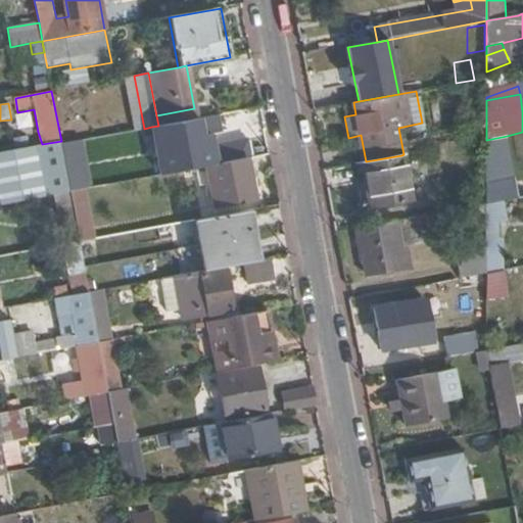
[(194,108),(156,115),(158,126),(175,123),(196,119),(194,108)]
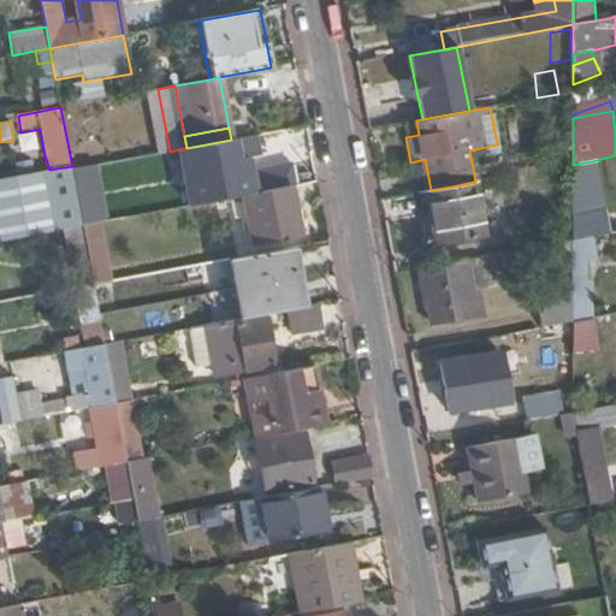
[(258,157),(253,136),(232,140),(231,140),(206,144),(187,148),(178,149),(188,206),(243,195),(253,193),(247,159),(258,157)]
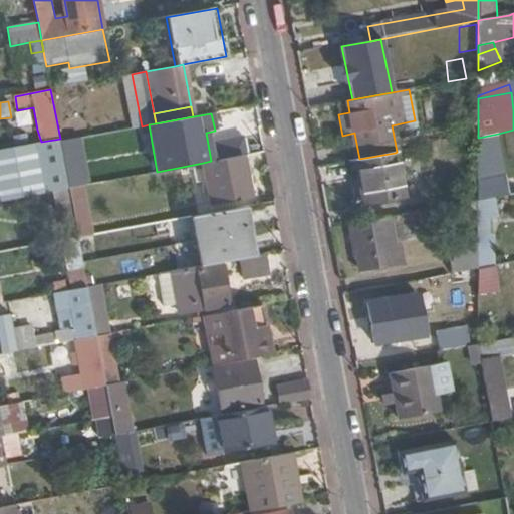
[(478,138),(477,202),(496,198),(509,196),(498,134),(478,138)]
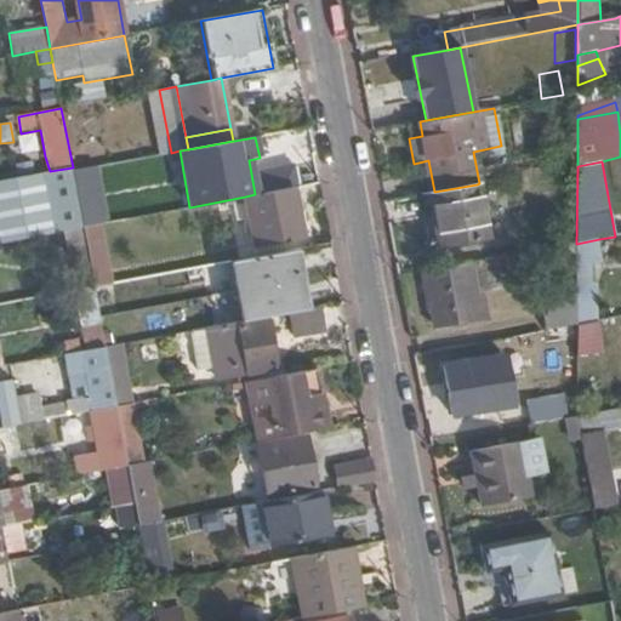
[(67,231),(84,227),(73,167),(50,171),(40,174),(51,233),(67,231)]
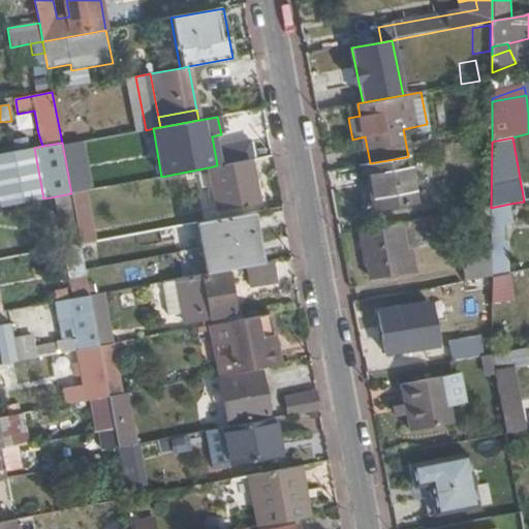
[(226,164),(248,160),(251,159),(248,143),(223,148),(226,164)]
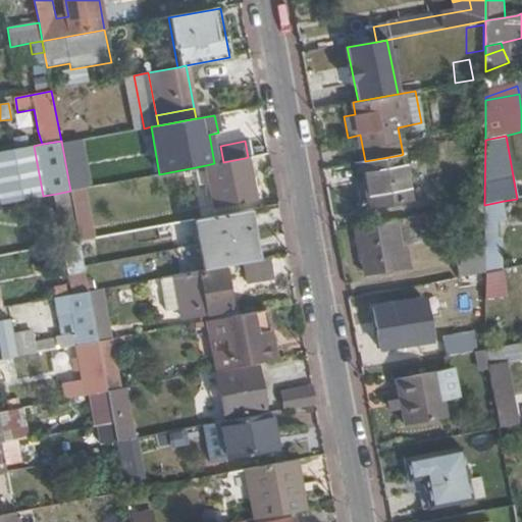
[(0,204),(43,196),(34,146),(0,151),(0,204)]
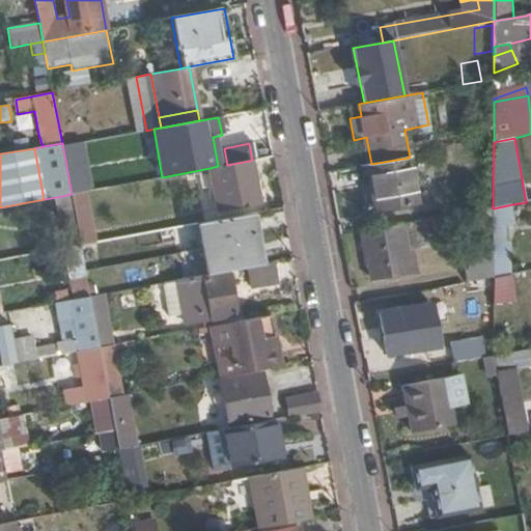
[(416,202),(408,158),(371,164),(367,165),(372,195),(375,210),(416,202)]
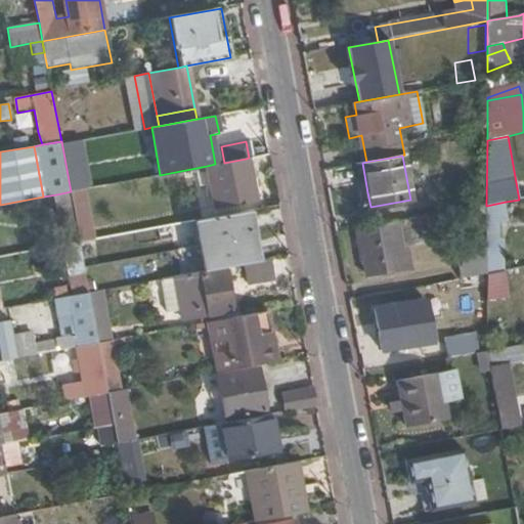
[(215,164),(207,166),(214,204),(253,197),(246,159),(224,163),(215,164)]
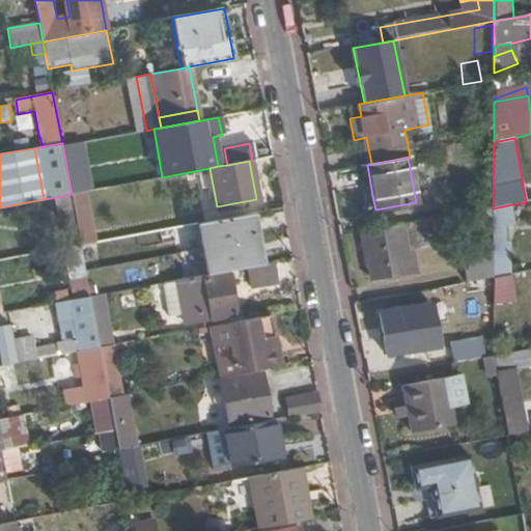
[(366,196),(372,195),(367,165),(360,166),(366,196)]
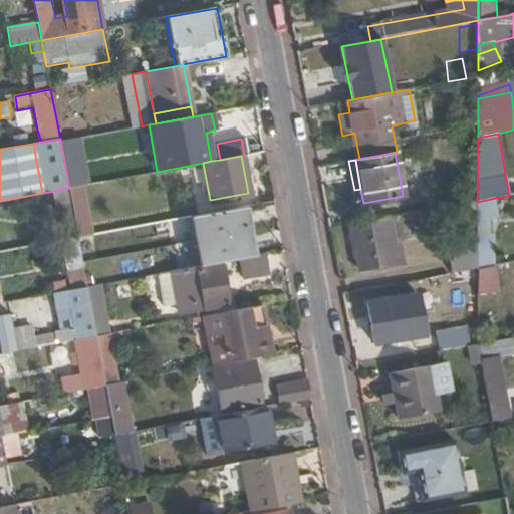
[(78,237),(69,188),(55,191),(64,239),(78,237)]
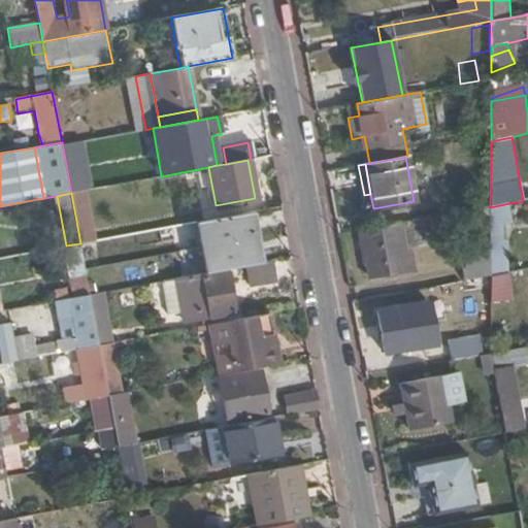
[(509,203),(490,207),(490,252),(490,278),(512,274),(509,240),(505,241),(505,226),(514,225),(509,203)]
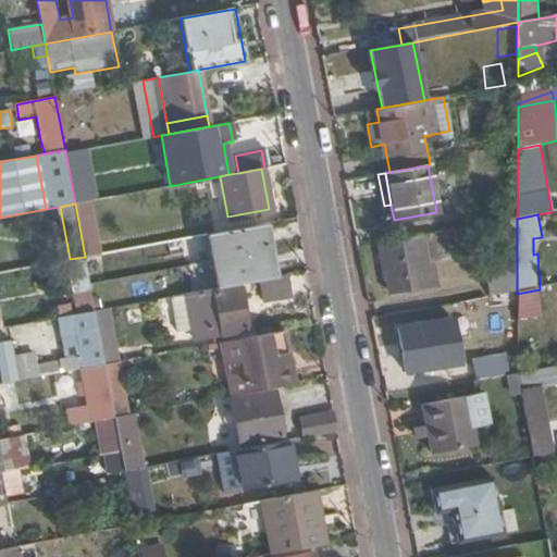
[(260,224),(206,234),(217,286),(258,279),(270,276),(260,224)]
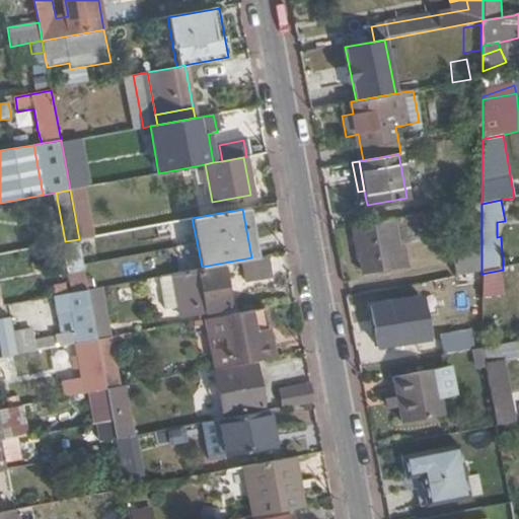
[(398,248),(392,221),(354,228),(362,273),(408,264),(403,247),(398,248)]
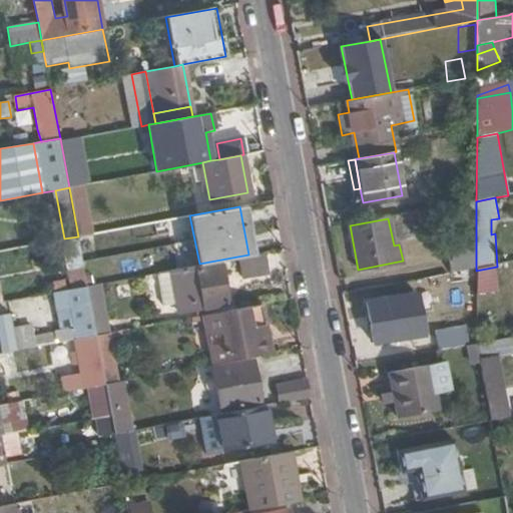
[(87,285),(78,236),(64,238),(74,288),(87,285)]
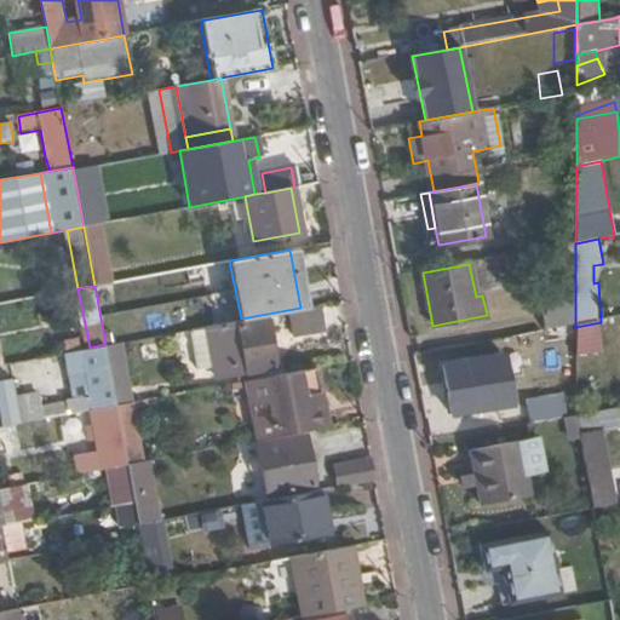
[(575,327),(575,296),(560,298),(561,304),(538,308),(543,333),(575,327)]
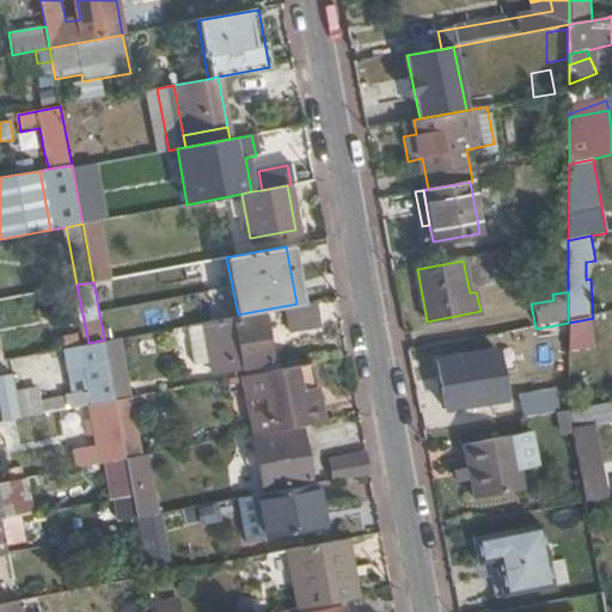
[(297,304),(283,306),(288,330),(317,324),(312,300),(297,304)]
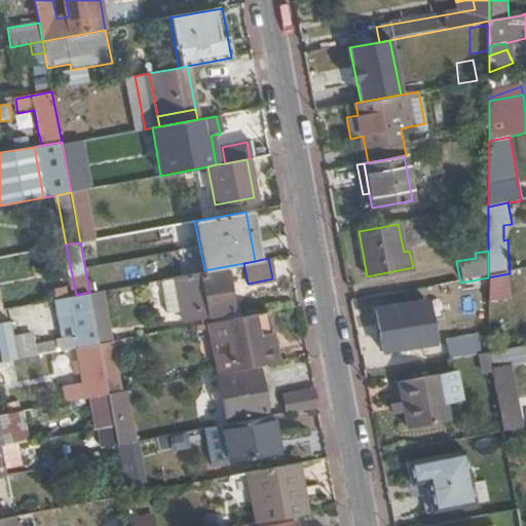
[(185,318),(231,310),(224,271),(178,280),(177,277),(163,279),(170,312),(183,310),(185,318)]
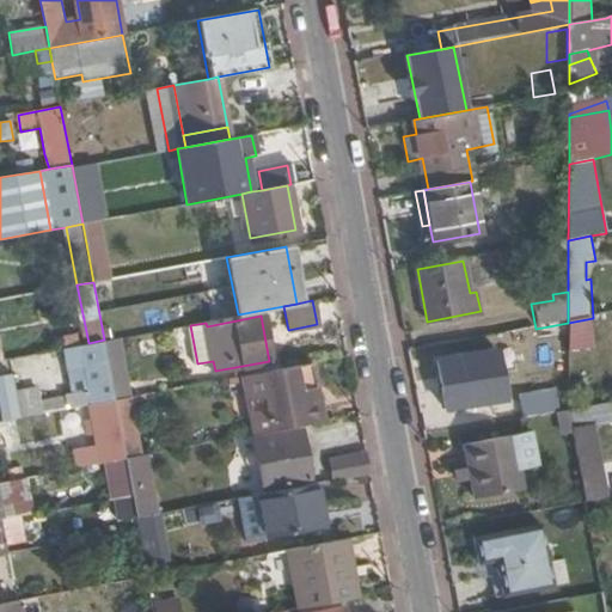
[(598,348),(593,318),(568,323),(573,352),(598,348)]
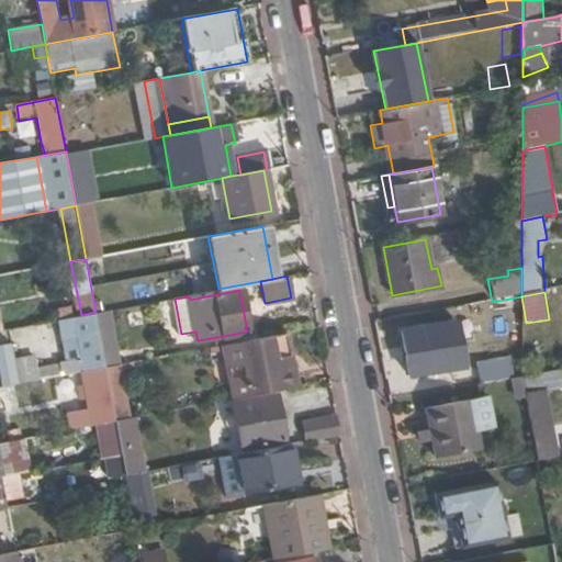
[(109,310),(96,312),(105,368),(117,366),(120,366),(109,310)]
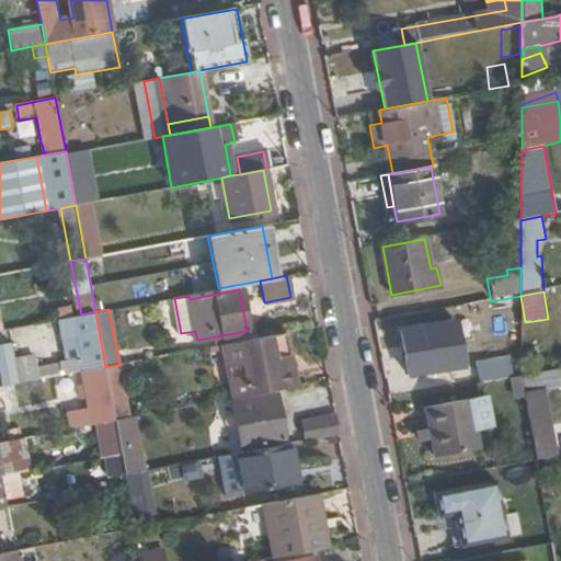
[(105,367),(95,311),(81,315),(58,319),(61,341),(69,339),(72,359),(53,364),(52,353),(36,356),(34,340),(12,343),(19,384),(81,371),(105,367)]
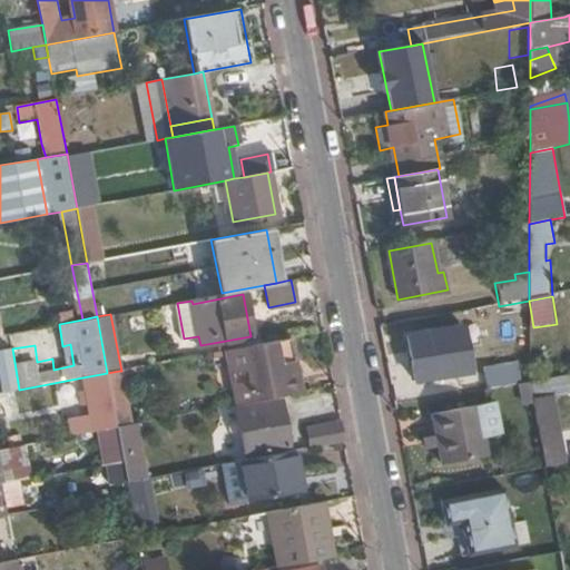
[(414,380),(462,372),(460,354),(442,357),(436,331),(406,336),(414,380)]
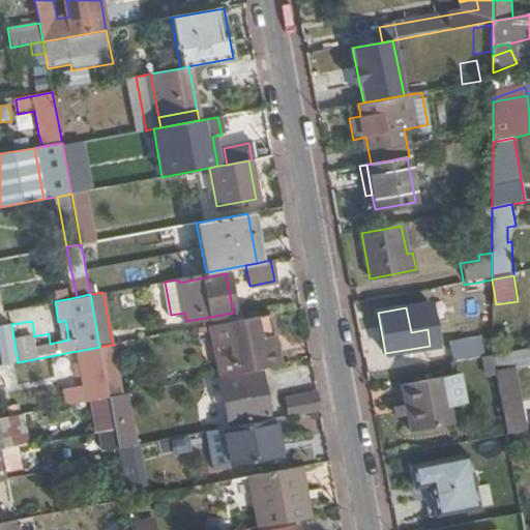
[(270,315),(263,317),(265,332),(273,330),(270,315)]
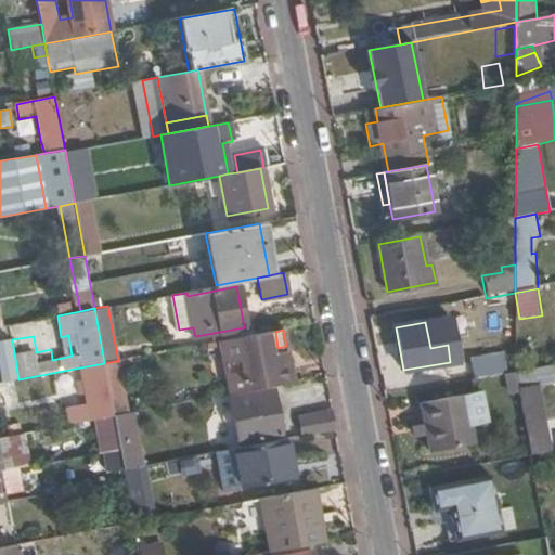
[(275,332),(218,341),(229,396),(294,384),(286,346),(278,348),(275,332)]
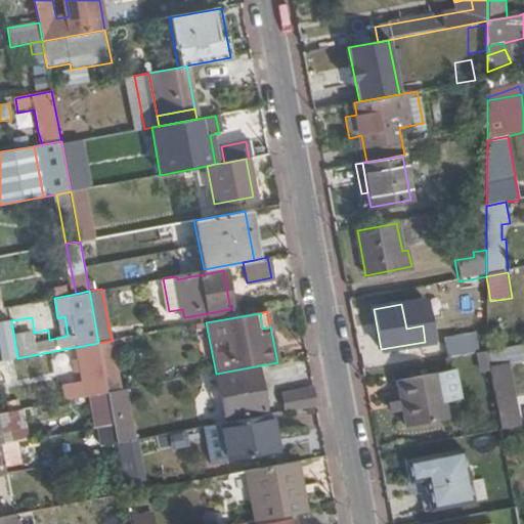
[(513,326),(486,332),(486,352),(517,347),(513,326)]
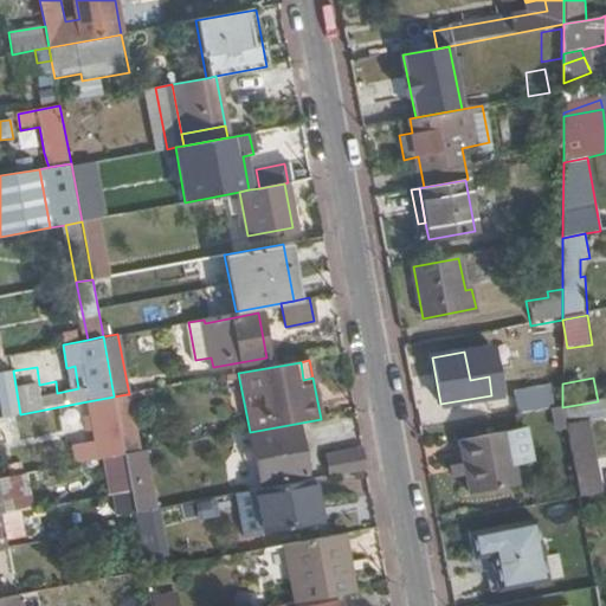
[(514,393),(517,416),(553,410),(549,386),(514,393)]
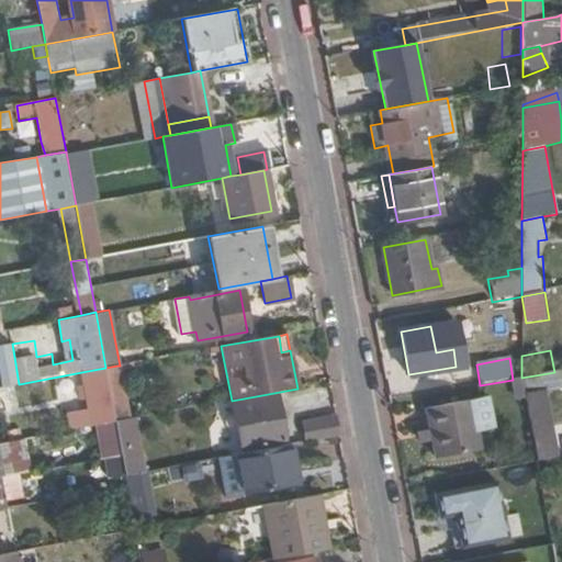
[(117,366),(105,368),(113,412),(126,409),(117,366)]
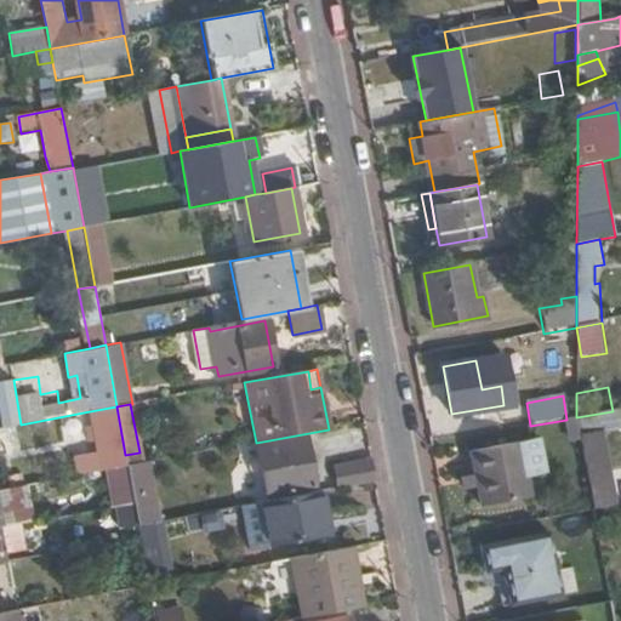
[(125,455),(117,406),(90,411),(92,426),(86,427),(89,440),(93,439),(96,451),(74,455),(78,476),(107,471),(127,466),(125,455)]
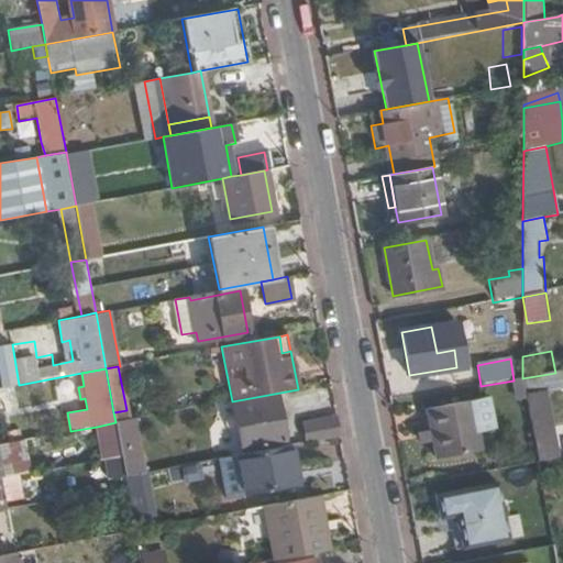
[(562,371),(555,373),(522,378),(526,397),(542,395),(562,390),(562,371)]
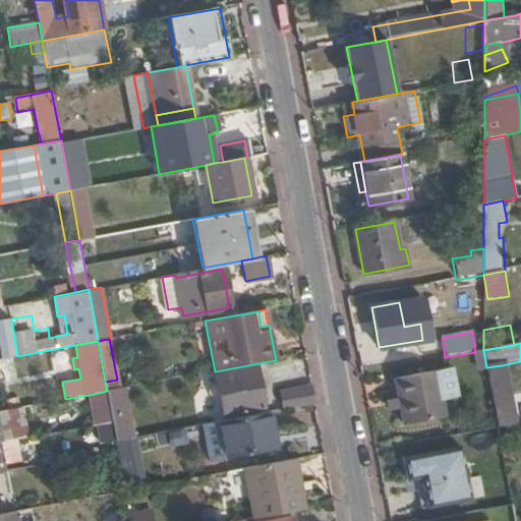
[(502,365),(486,367),(498,427),(513,424),(502,365)]
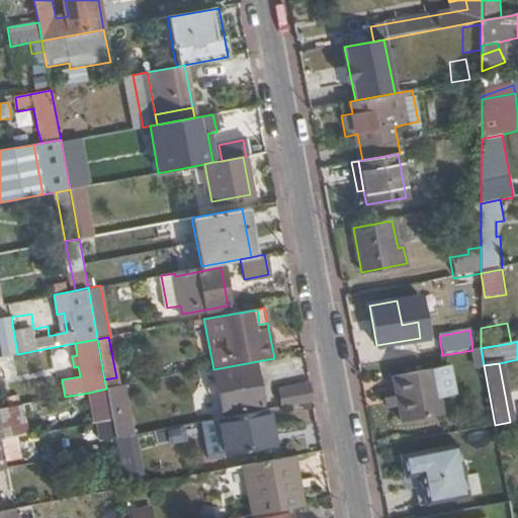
[(435,367),(440,395),(455,392),(449,364),(435,367)]
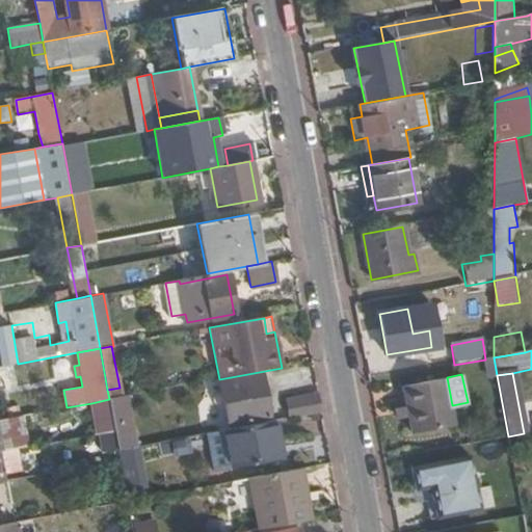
[(270,419),(262,376),(225,383),(234,425),(270,419)]
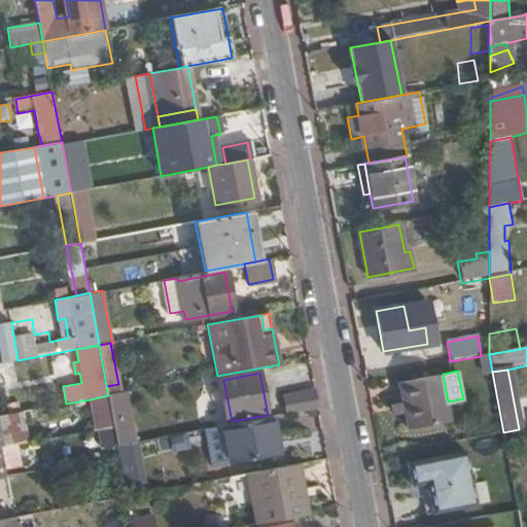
[(412,412),(415,427),(451,421),(448,401),(443,374),(398,381),(405,413),(412,412)]
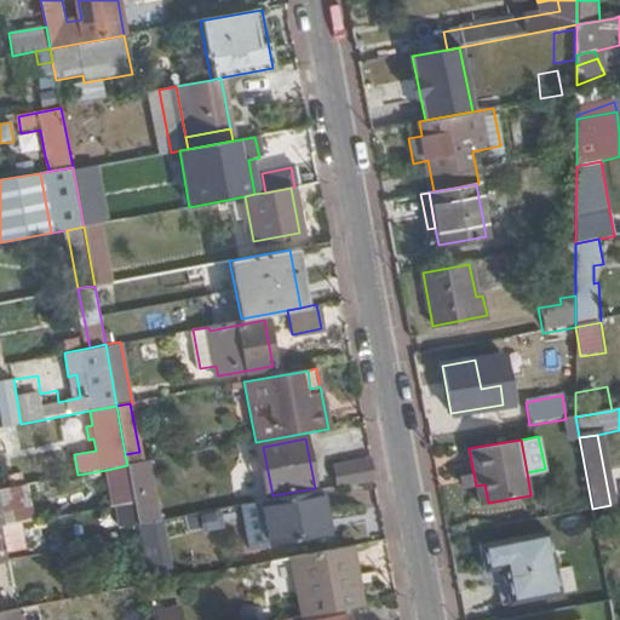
[(342,487),(374,481),(371,463),(338,469),(342,487)]
